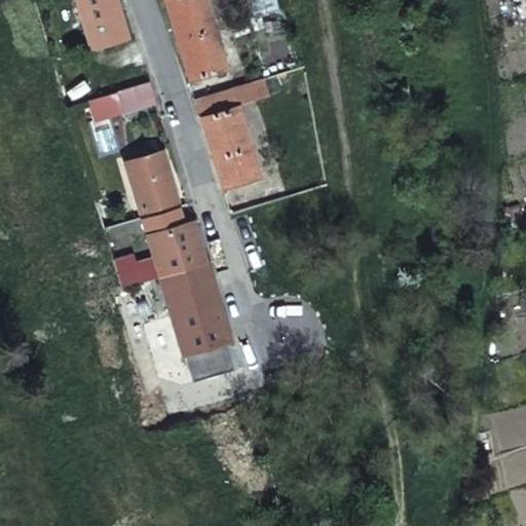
[(76,0),(91,49),(127,39),(115,0),(76,0)]
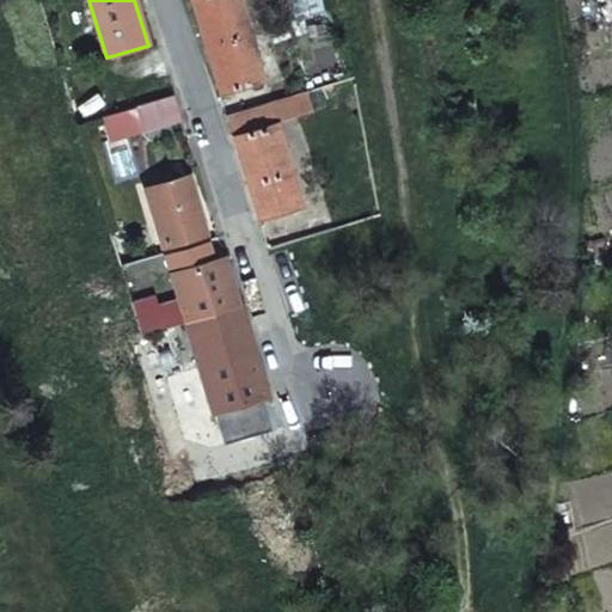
[(193,0),(220,89),(221,92),(263,79),(238,0),(193,0)]
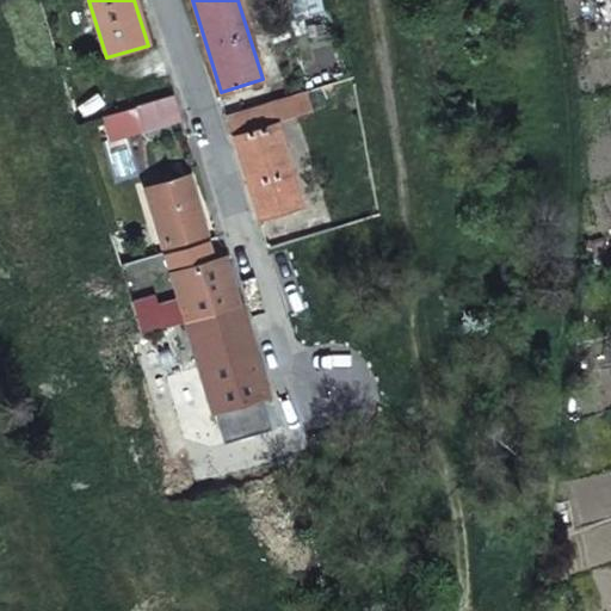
[(302,92),(269,102),(276,123),(308,112),(302,92)]
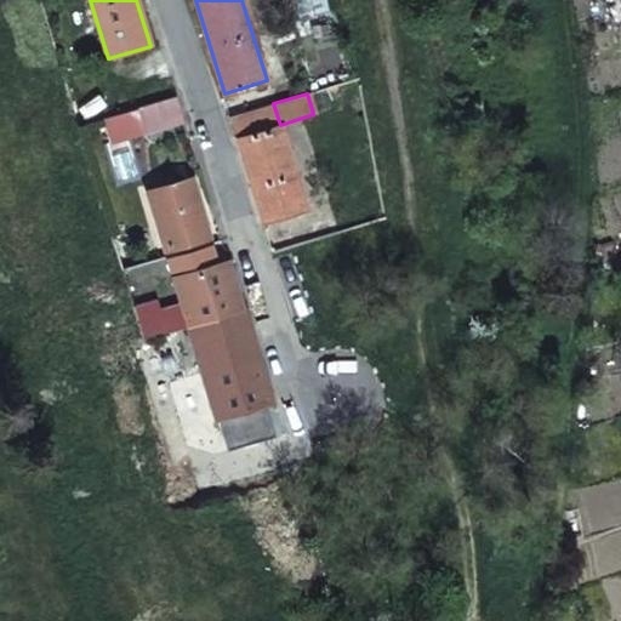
[(262,218),(305,206),(280,125),(273,103),(232,117),(262,218)]
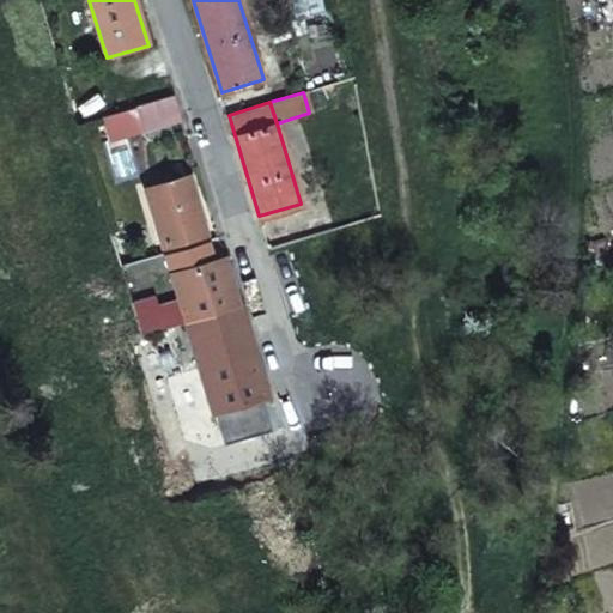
[(134,107),(101,117),(107,141),(141,131),(134,107)]
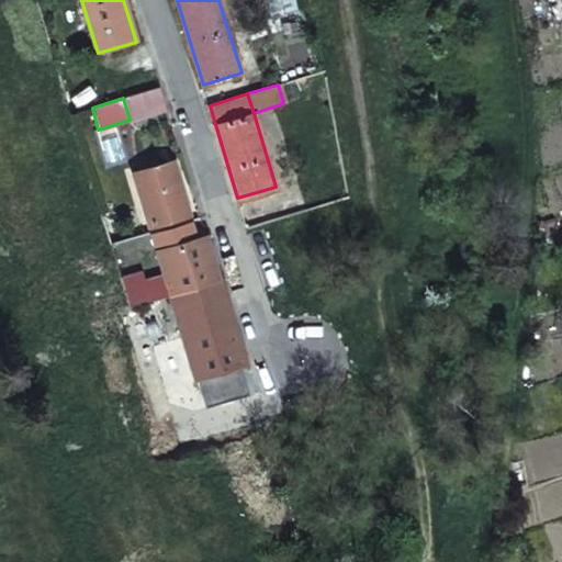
[(149,226),(189,214),(172,161),(134,172),(149,226)]
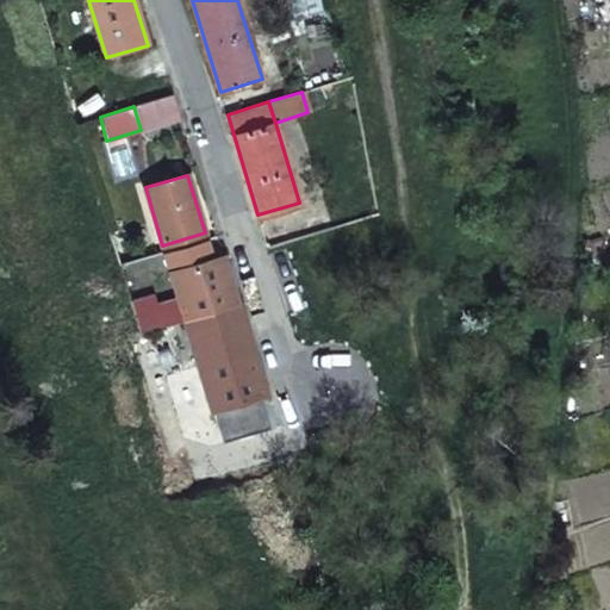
[(141,260),(134,237),(113,243),(119,266),(141,260)]
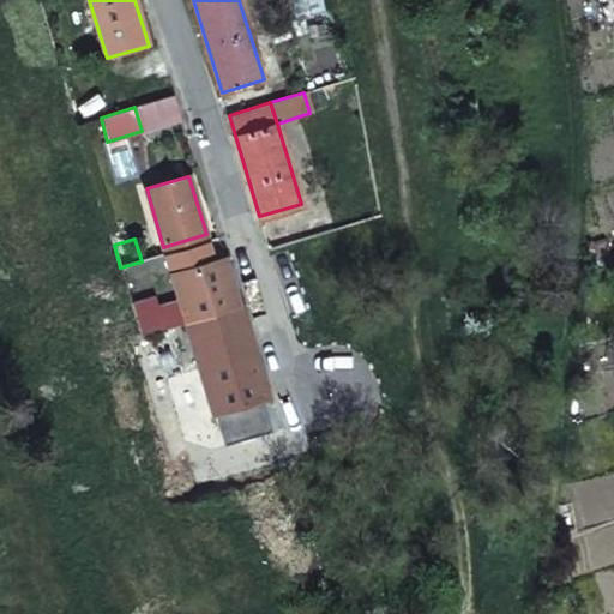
[(253,351),(224,258),(173,274),(182,305),(186,320),(200,367),(253,351)]
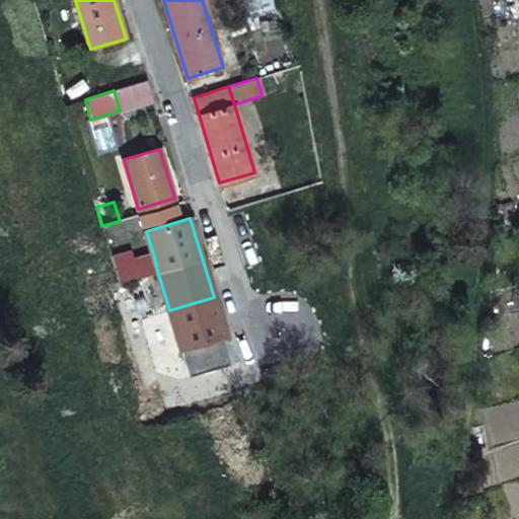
[(154,257),(115,270),(119,282),(157,271),(154,257)]
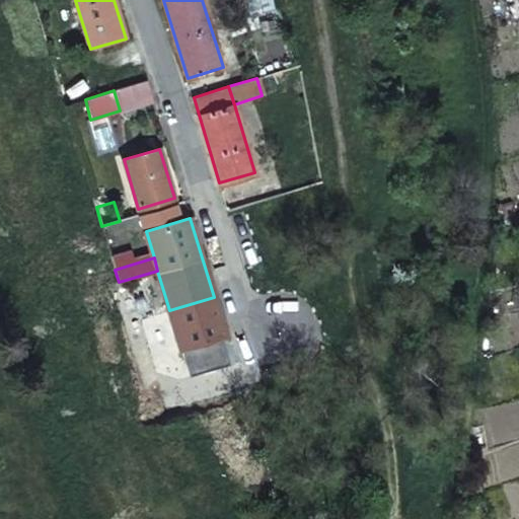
[(169,310),(182,351),(190,376),(229,364),(222,340),(226,338),(214,297),(169,310)]
